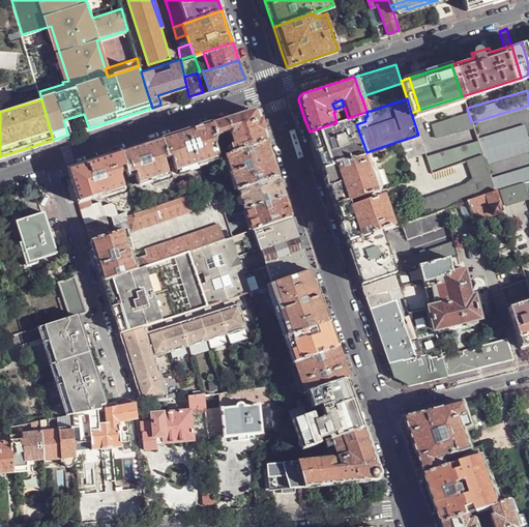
[(255,108),(211,121),(215,134),(229,128),(234,142),(227,144),(229,152),(266,140),(260,122),(255,108)]
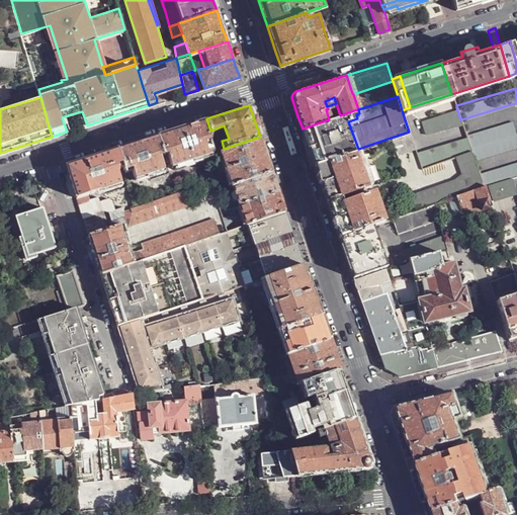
[(421,118),(425,132),(460,119),(456,107),(421,118)]
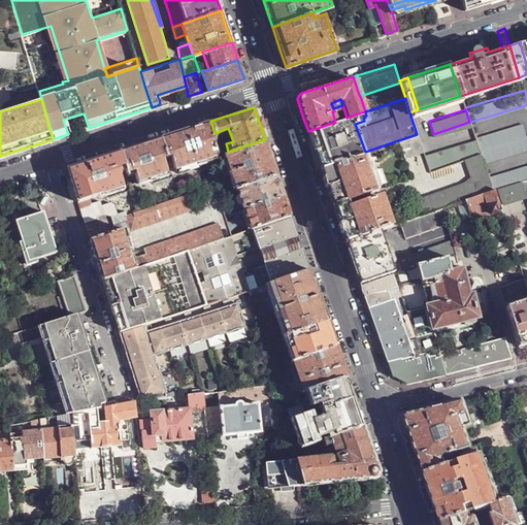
[(308,131),(310,138),(338,129),(337,126),(363,117),(361,112),(347,118),(335,122),(308,131)]
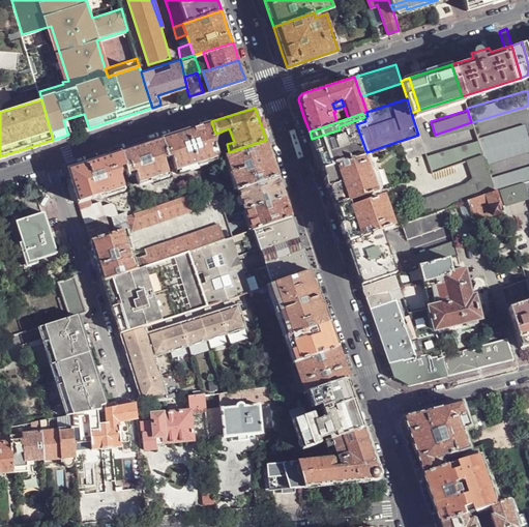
[(317,155),(322,168),(366,152),(356,124),(365,121),(364,117),(339,126),(340,129),(312,139),(317,155)]
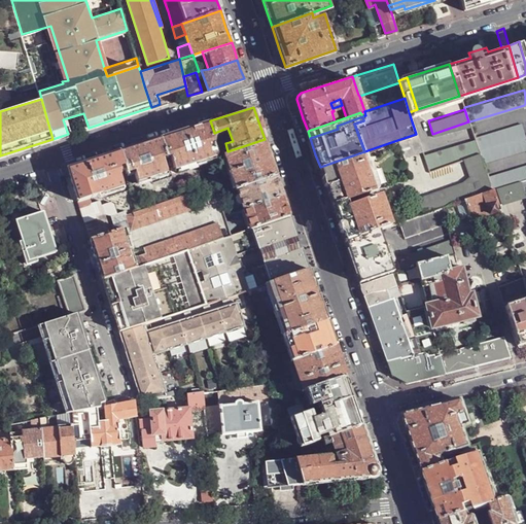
[(170,154),(174,169),(196,162),(206,158),(214,154),(215,151),(212,142),(214,133),(210,120),(161,137),(166,155),(170,154)]
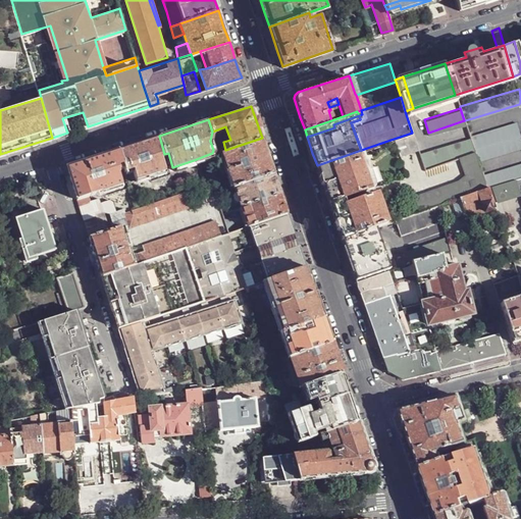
[(469,135),(475,151),(478,159),(520,146),(520,138),(516,121),(469,135)]
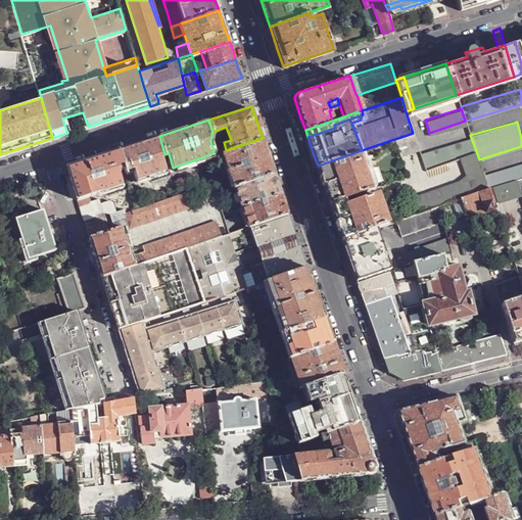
[(404,136),(409,151),(419,148),(413,133),(404,136)]
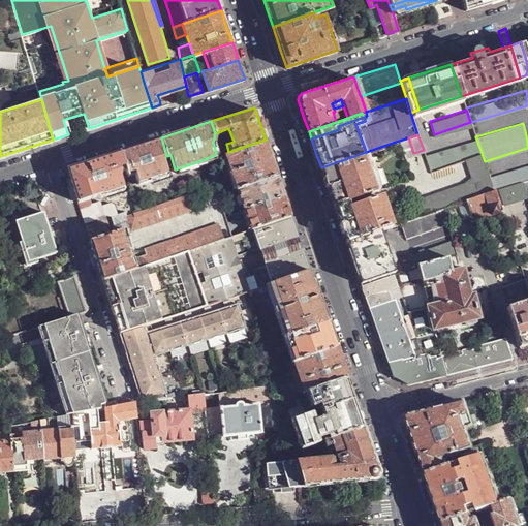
[(475,136),(425,154),(430,171),(464,158),(482,153),(475,136)]
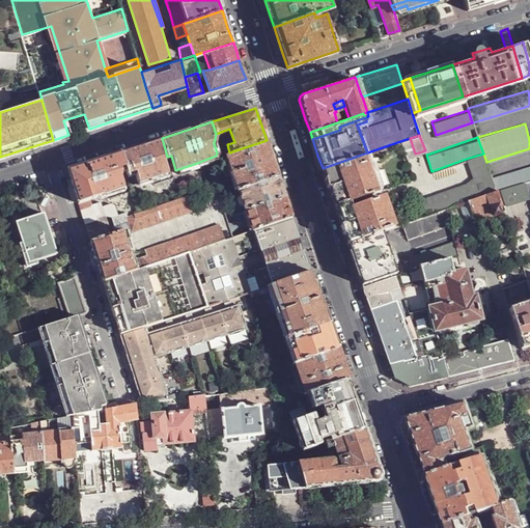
[(134,170),(138,182),(152,177),(168,172),(164,158),(167,157),(162,138),(120,151),(126,166),(128,173),(134,170)]
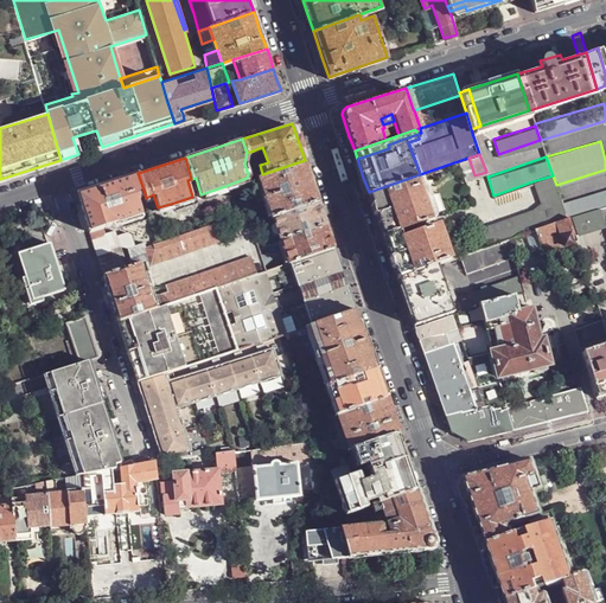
[(458,161),(465,179),(474,175),(469,158),(458,161)]
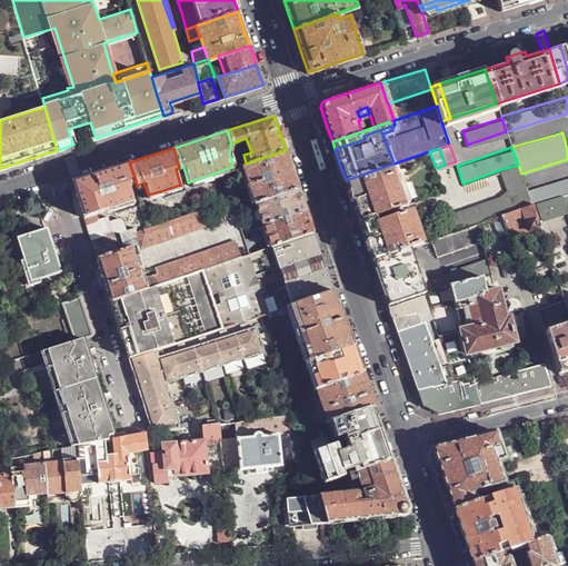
[(253,199),(255,202),(256,201),(298,188),(292,169),(286,150),(246,164),(241,165),(248,185),(245,186),(249,201),(253,199)]
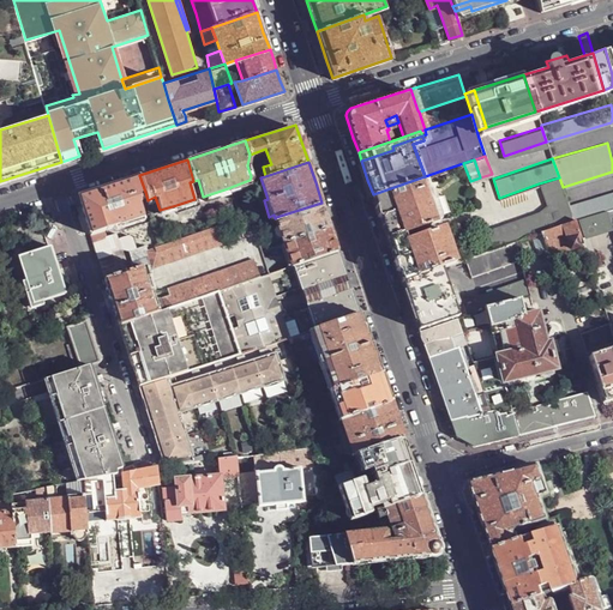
[(80,200),(90,231),(104,227),(104,228),(124,222),(144,215),(139,200),(140,198),(139,193),(145,192),(139,175),(84,192),(80,200)]
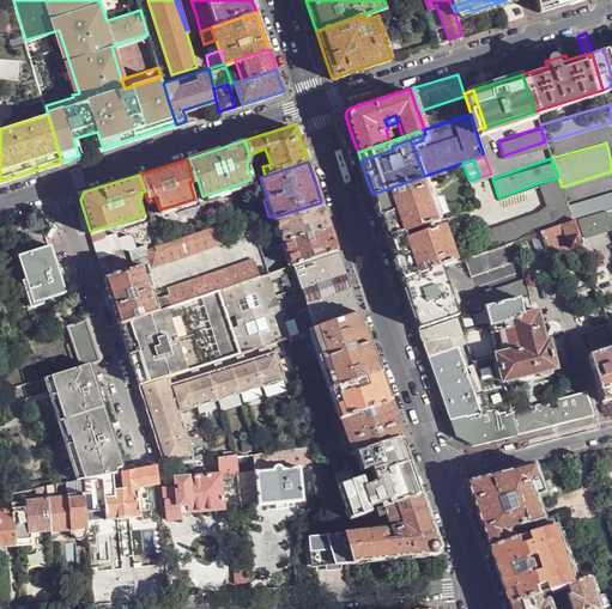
[(380,217),(386,235),(403,230),(434,219),(428,199),(431,198),(431,196),(432,193),(431,187),(428,186),(424,176),(373,194),(380,217)]
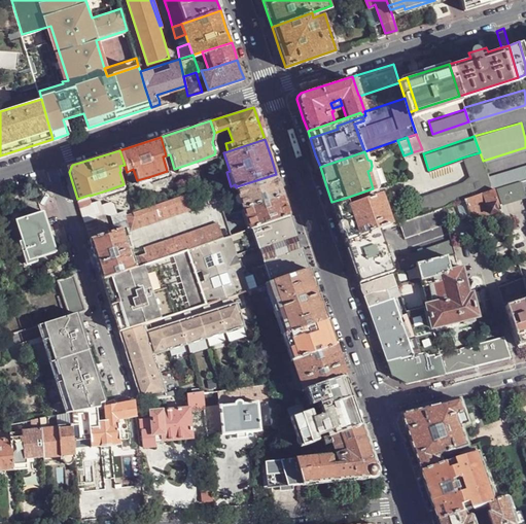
[(462,158),(465,167),(483,161),(480,152),(462,158)]
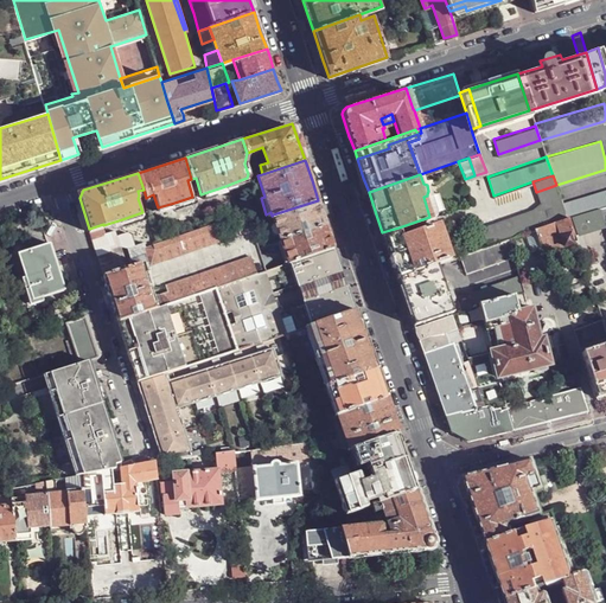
[(540,201),(559,196),(556,185),(536,192),(540,201)]
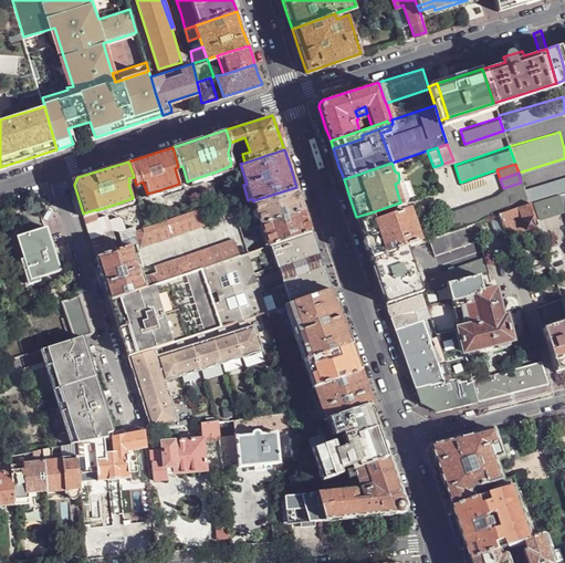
[(564,190),(564,175),(523,188),(529,202),(564,190)]
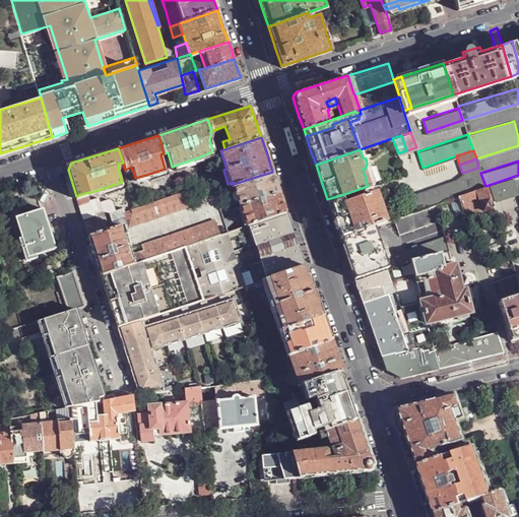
[(363,169),(368,186),(372,185),(373,181),(369,170),(366,168),(363,169)]
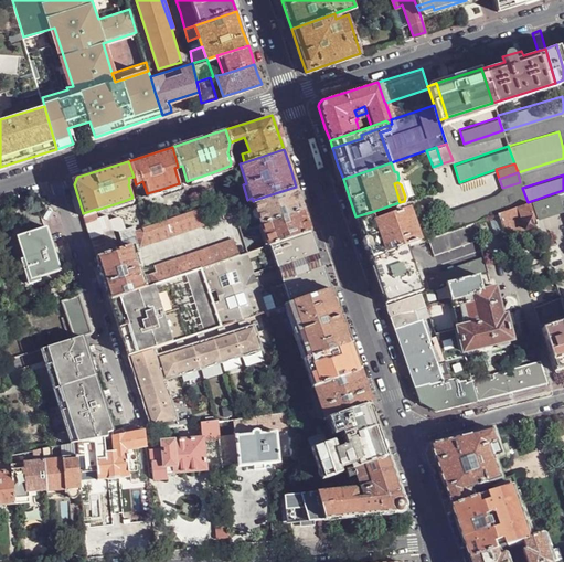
[(500,211),(528,202),(522,188),(520,182),(502,188),(495,195),(500,211)]
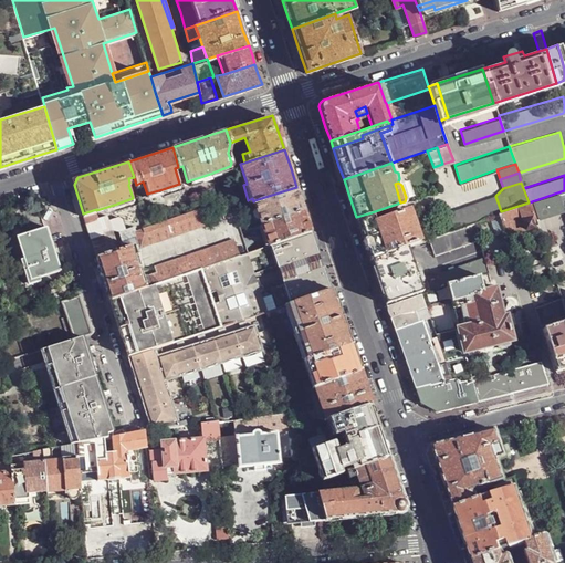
[(301,197),(296,187),(254,200),(261,222),(304,208),(301,197)]
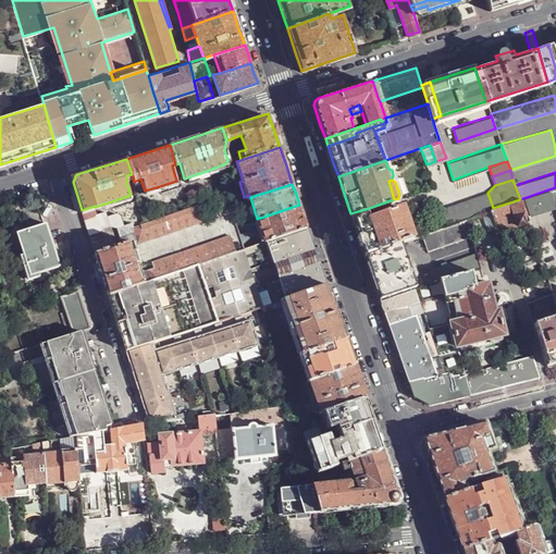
[(555,207),(555,187),(520,199),(526,214),(553,207),(555,207)]
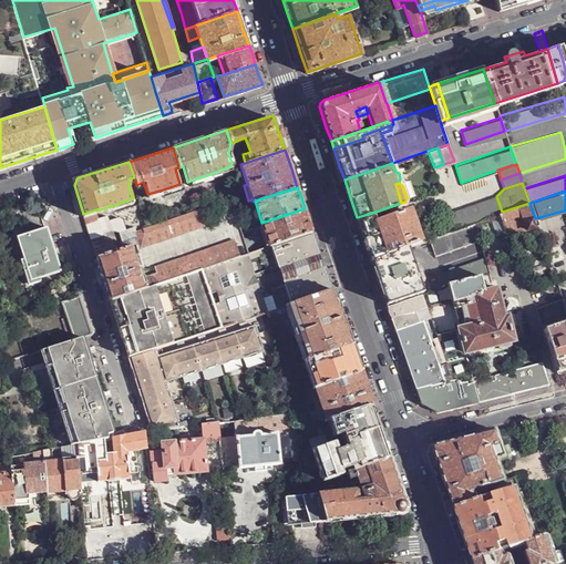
[(498,214),(502,212),(496,196),(486,200),(492,215),(498,214)]
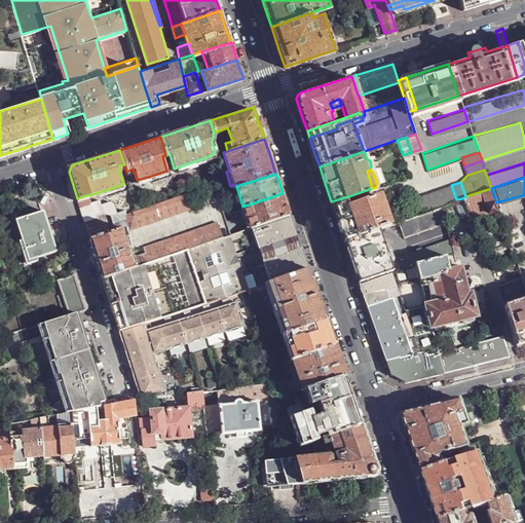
[(448,202),(456,199),(451,185),(443,187),(448,202)]
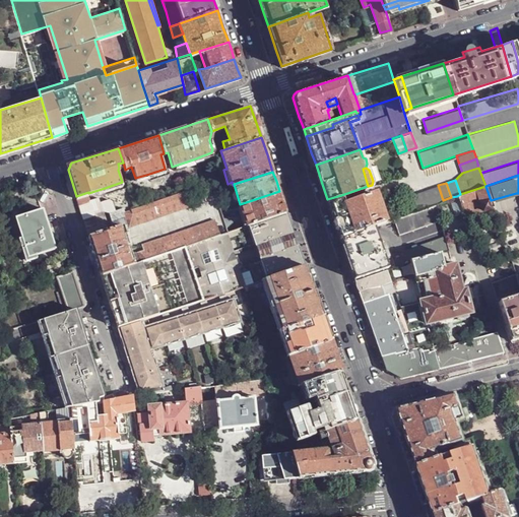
[(435,203),(436,202),(443,200),(438,185),(430,188),(435,203)]
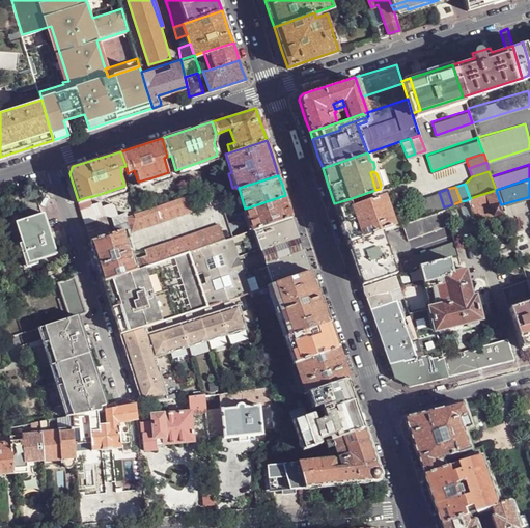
[(502,210),(501,204),(496,190),(470,198),(467,200),(473,220),(502,210)]
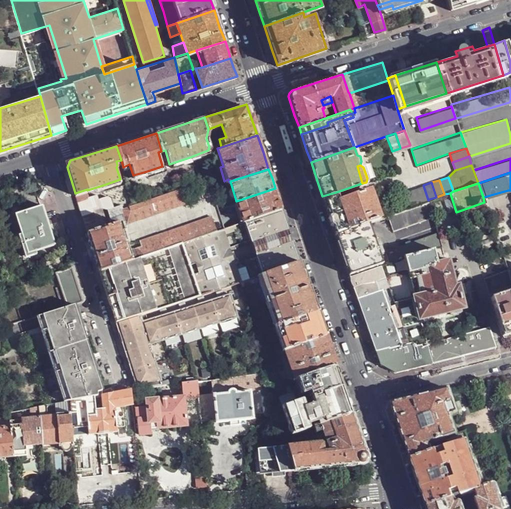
[(190,197),(189,194),(189,195),(186,185),(179,187),(184,202),(191,200),(190,197)]
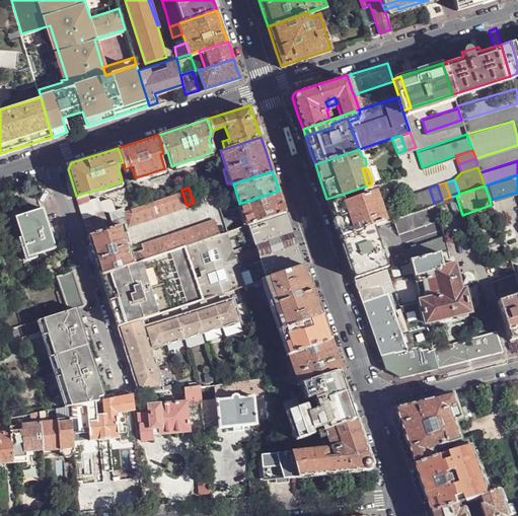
[(426,206),(434,203),(429,188),(420,191),(426,206)]
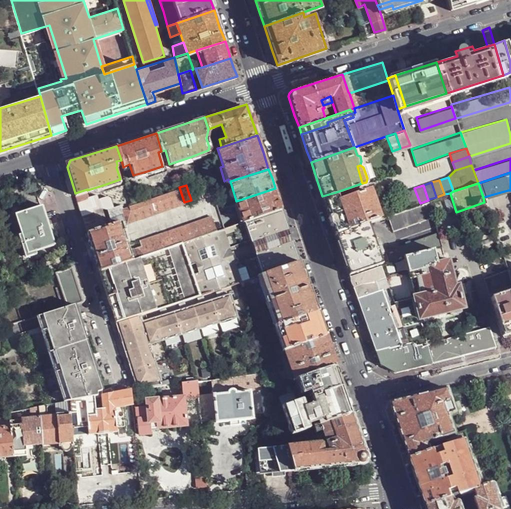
[(179,187),(174,189),(172,190),(177,205),(184,202),(179,187)]
